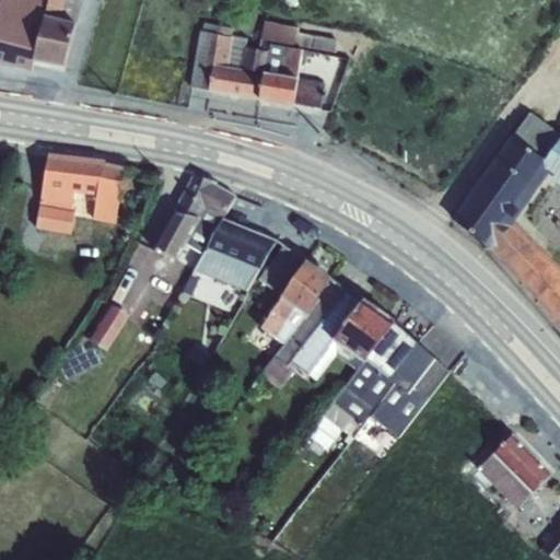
[(0,0),(0,66),(31,74),(33,62),(44,16),(48,1),(48,0),(0,0)]
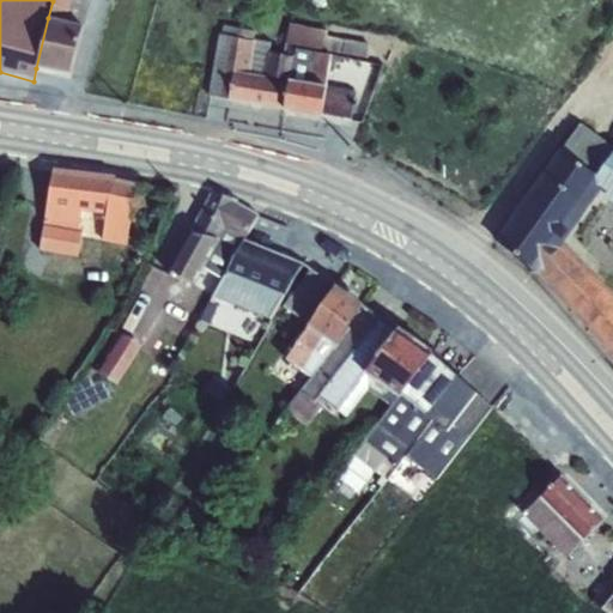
[(48,18),(36,68),(71,74),(82,26),(85,26),(91,0),(53,0),(53,1),(48,18)]
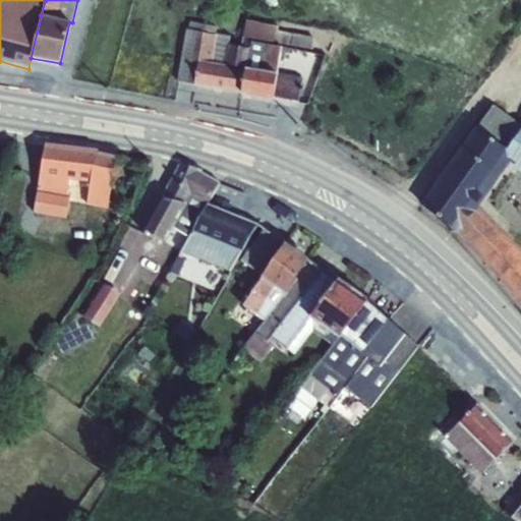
[(245,21),(242,38),(311,50),(313,40),(276,32),(277,27),(245,21)]
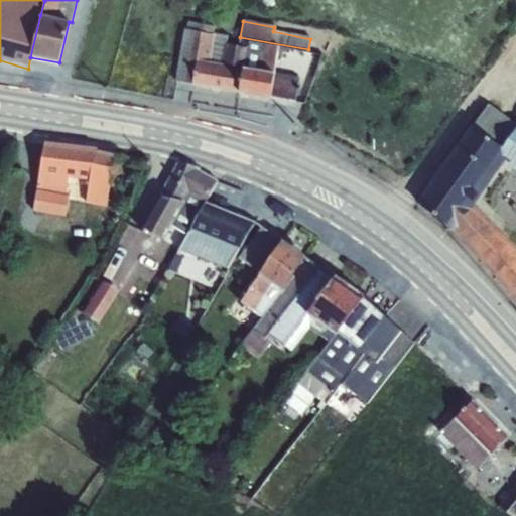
[(184,29),(175,82),(192,85),(239,94),(242,69),(243,69),(247,49),(248,41),(239,39),(239,47),(226,44),(228,36),(213,34),(214,27),(187,22),(186,30),(184,29)]
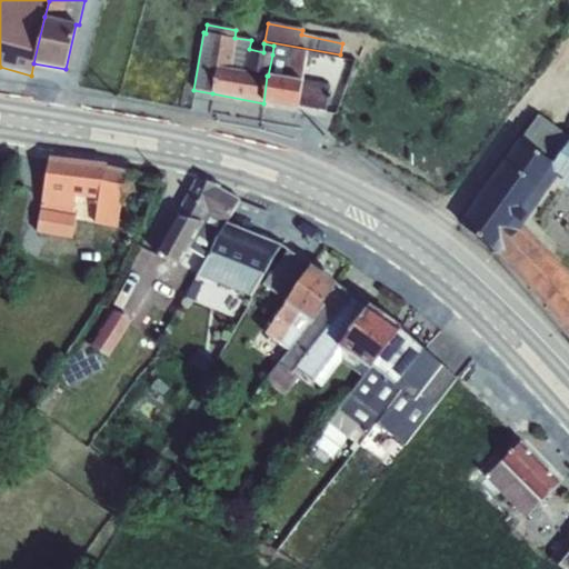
[(267,76),(263,103),(298,108),(325,112),(330,85),(301,81),(307,52),(273,46),(272,55),(268,76),(267,76)]
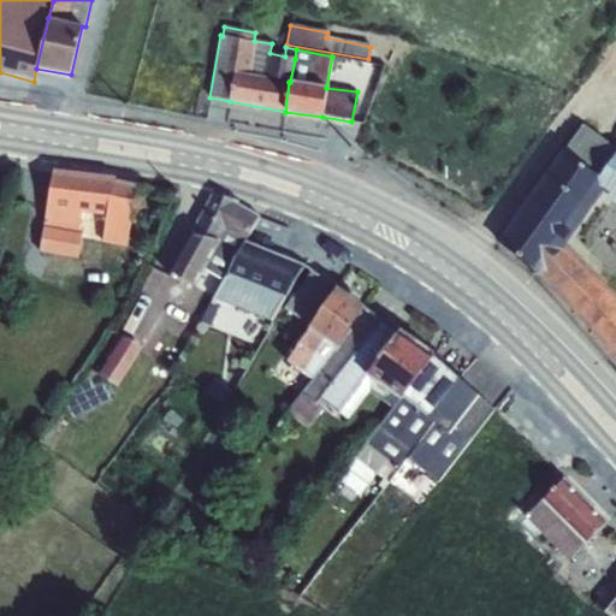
[(598,178),(615,153),(615,149),(581,125),(562,152),(598,178)]
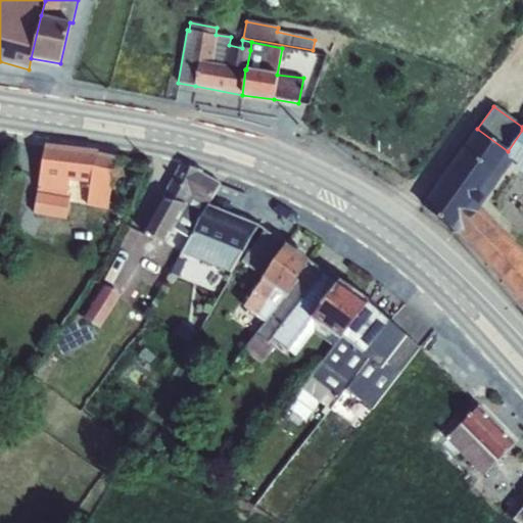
[(522,130),(508,151),(477,129),(476,128),(422,205),(454,228),(522,303),(522,254),(481,207),(513,162),(517,165),(515,170),(522,175),(522,130)]
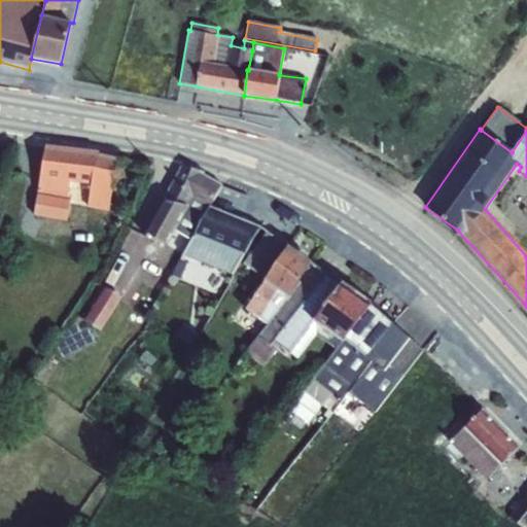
[(37,194),(34,215),(65,221),(68,200),(71,183),(91,185),(86,207),(108,211),(116,161),(97,156),(97,154),(45,147),(37,194)]
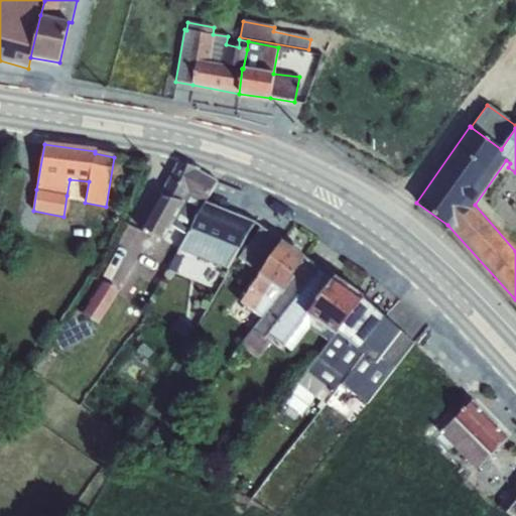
[(175,164),(141,229),(162,240),(170,225),(187,234),(205,203),(216,181),(199,172),(199,169),(175,164)]
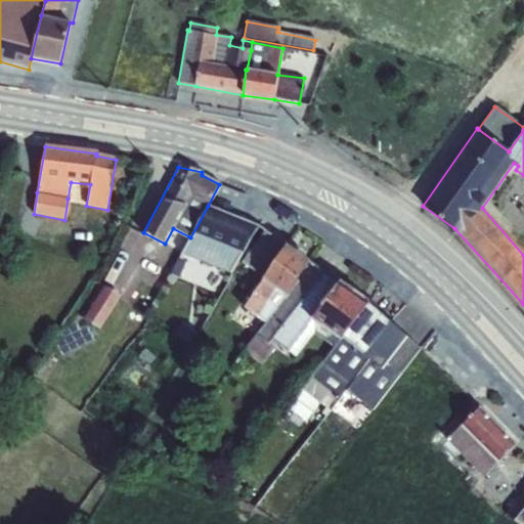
[(210,206),(185,254),(232,271),(259,226),(210,206)]
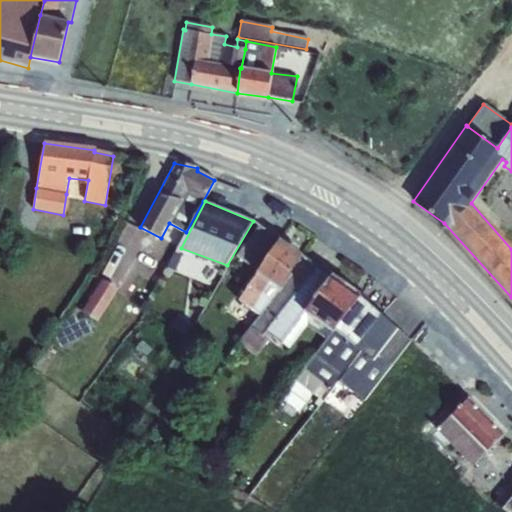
[(259,225),(236,256),(257,273),(239,300),(260,315),(279,288),(303,255),(298,251),(299,248),(293,244),(290,245),(280,240),(259,225)]
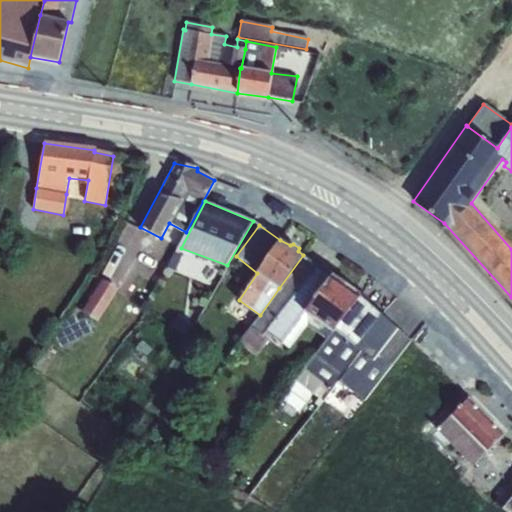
[(260,315),(237,344),(255,357),(271,336),(289,349),(307,326),(327,341),(333,332),(335,330),(361,296),(360,295),(361,294),(333,274),(303,255),(279,288),(260,315)]
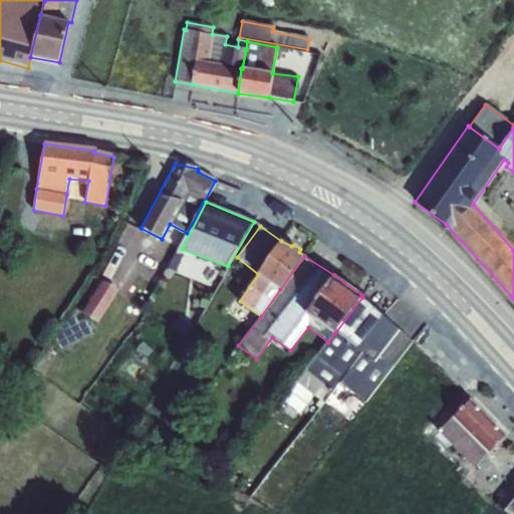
[(104,281),(84,315),(99,324),(119,290),(104,281)]
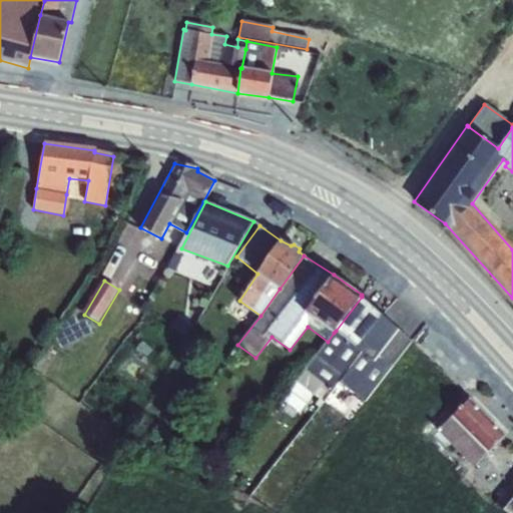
[(328,342),(296,383),(318,400),(313,406),(318,410),(339,383),(363,352),(357,348),(382,315),(362,297),(336,331),(334,333),(328,342)]
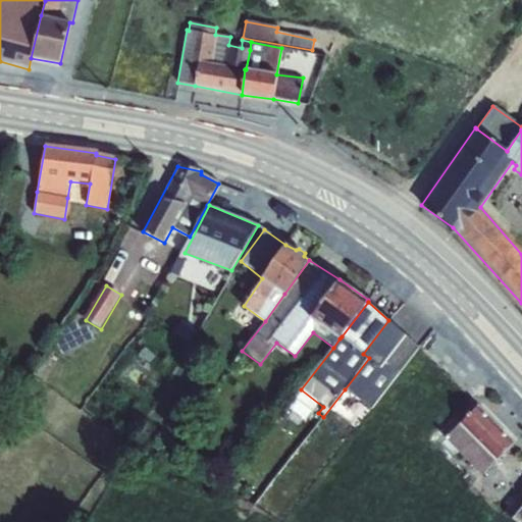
[(369,358),(345,389),(370,409),(419,348),(405,335),(388,320),(363,354),(369,358)]
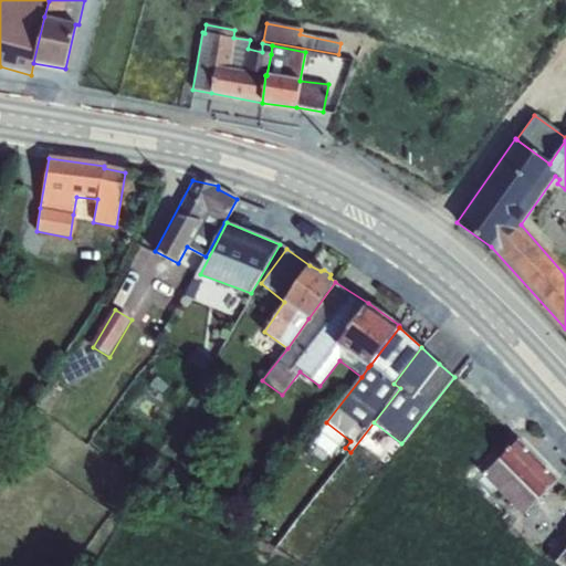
[(519,440),(483,474),(522,514),(557,480),(519,440)]
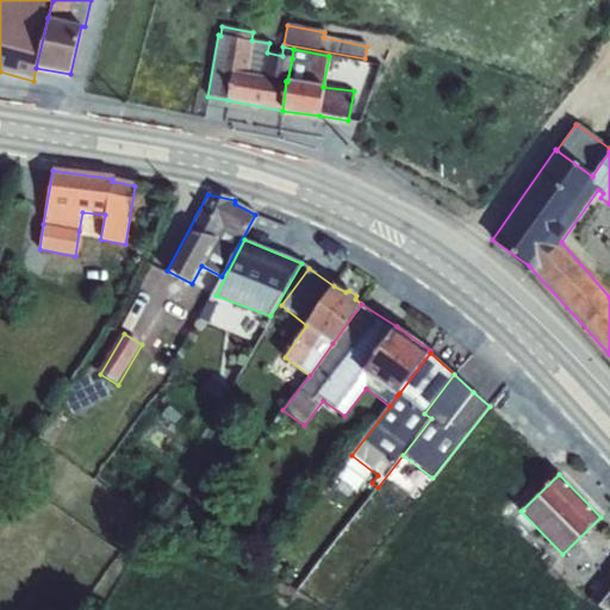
[(609,609),(609,571),(589,598),(603,609),(609,609)]
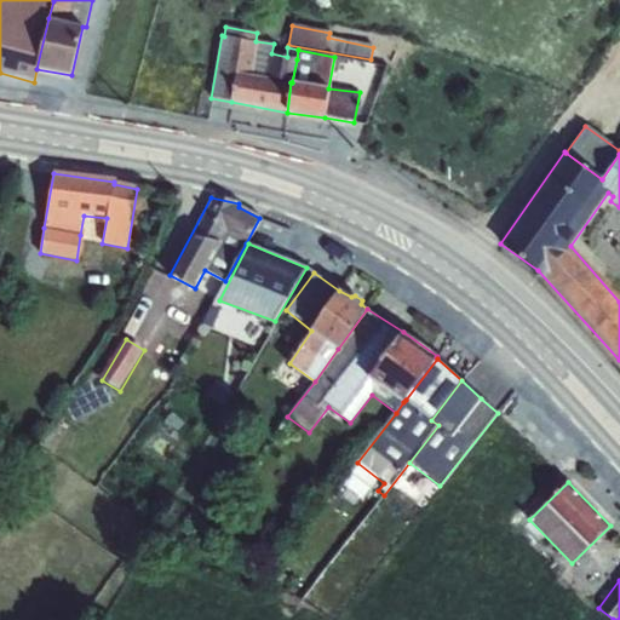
[(320,595),(314,603),(327,614),(334,606),(320,595)]
